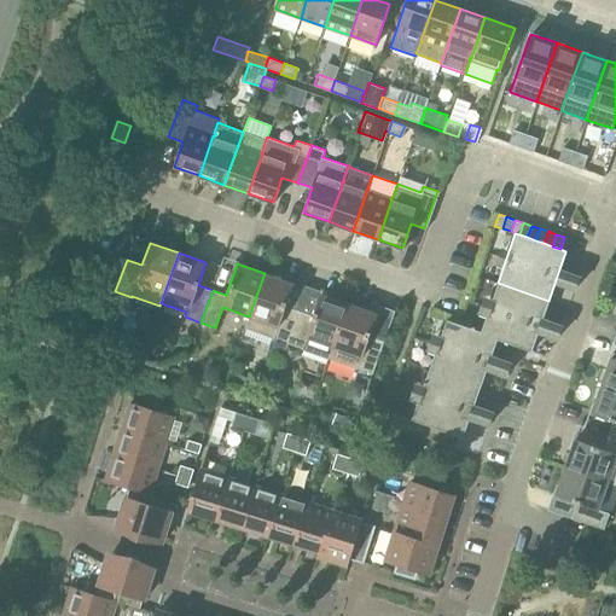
[(249,317),(245,327),(271,337),(267,348),(284,354),(288,343),(298,311),(285,306),(292,284),(265,273),(249,317)]
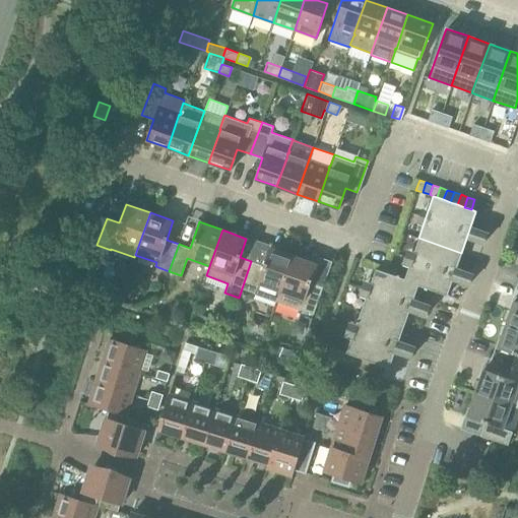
[(403,279),(417,284),(447,295),(461,253),(418,238),(403,278),(403,279)]
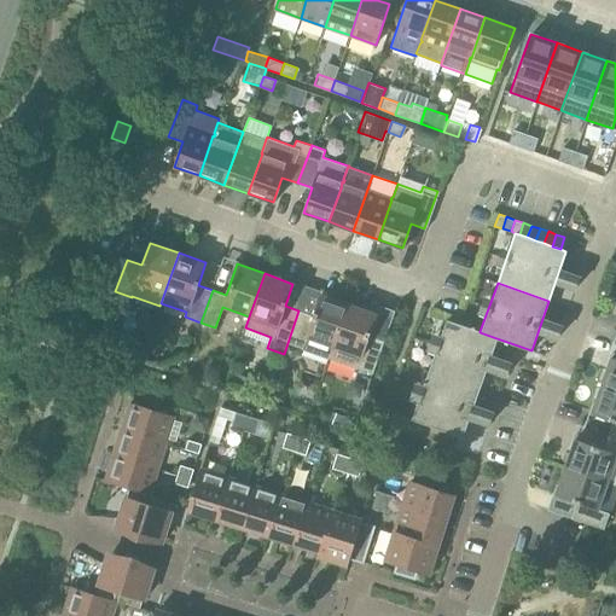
[(298,311),(288,343),(284,354),(283,356),(286,358),(298,353),(301,348),(303,348),(302,350),(329,360),(349,303),(320,294),(313,315),(298,311)]
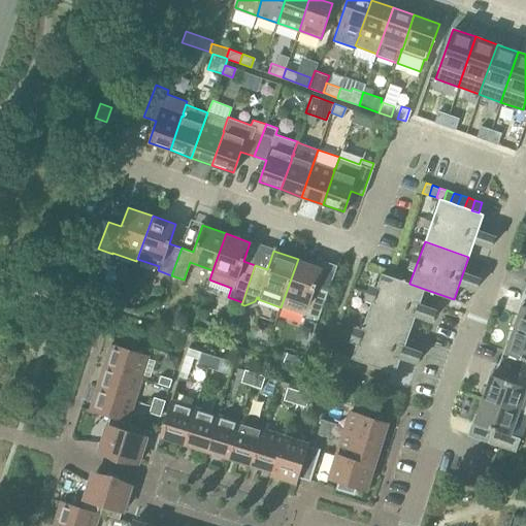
[(281,307),(303,316),(304,314),(318,319),(328,291),(315,287),(322,268),(298,259),(281,307)]
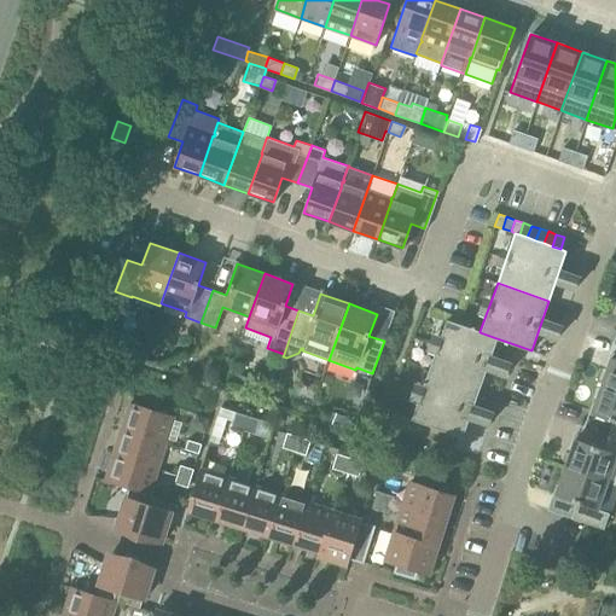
[(480,331),(447,319),(429,370),(478,388),(497,338),(480,332),(480,331)]
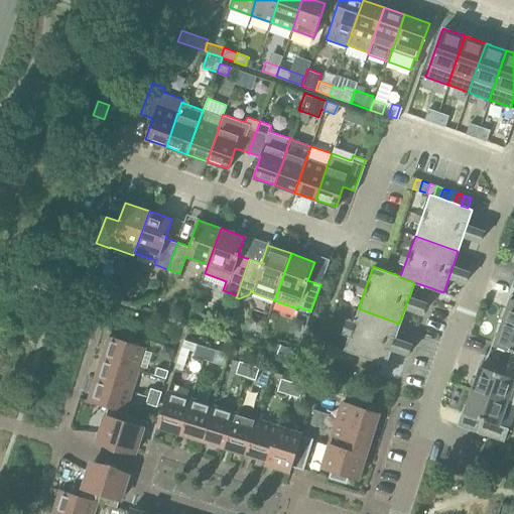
[(102,283),(99,292),(115,297),(119,286),(112,283),(113,280),(104,277),(102,283)]
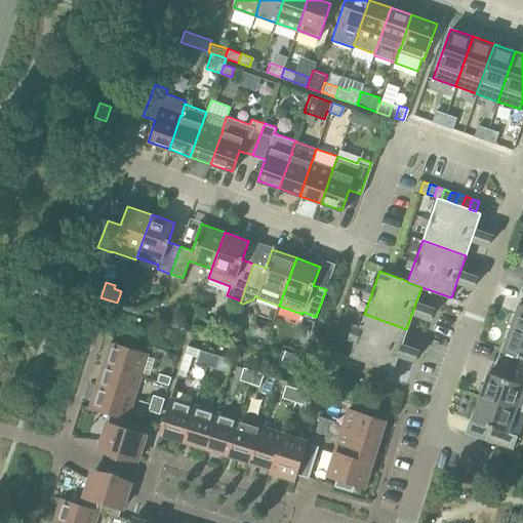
[(522,304),(519,303),(511,327),(522,331),(522,304)]
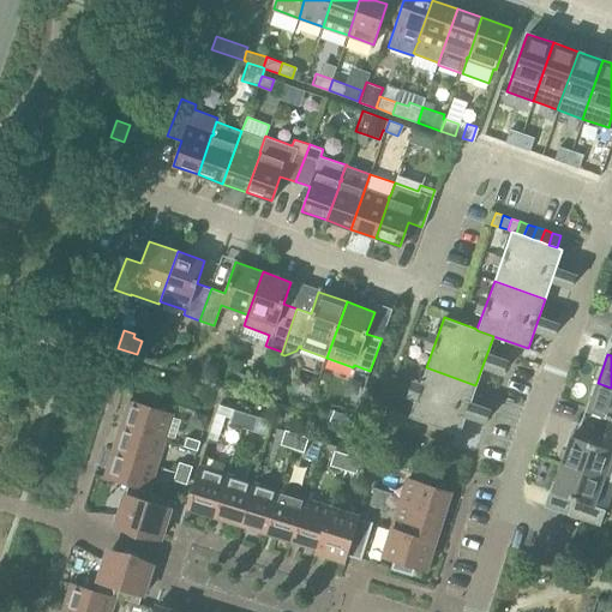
[(439,427),(448,431),(455,433),(457,435),(475,385),(426,367),(408,417),(414,419),(423,421),(431,425),(439,427)]
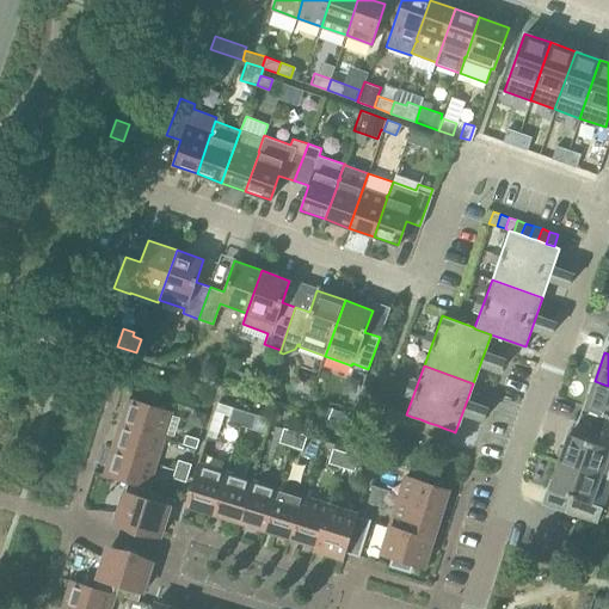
[(606,416),(601,431),(608,434),(608,386),(595,381),(585,408),(606,416)]
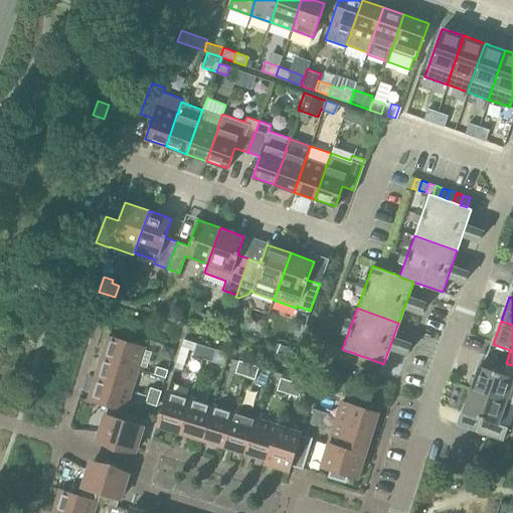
[(103,358),(138,370),(145,349),(110,337),(103,358)]
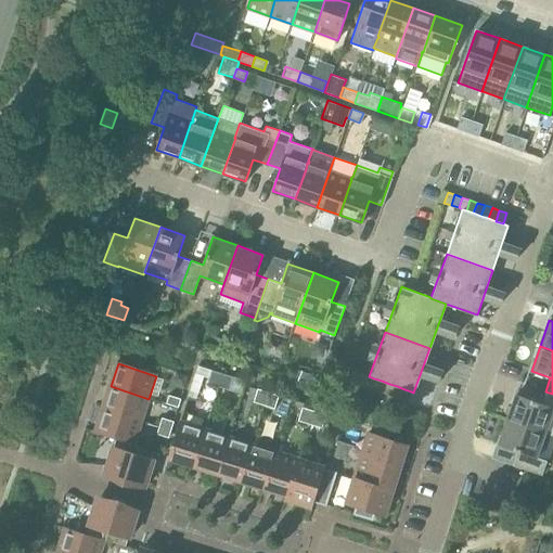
[(210,369),(206,383),(217,386),(220,387),(224,373),(211,369),(210,369)]
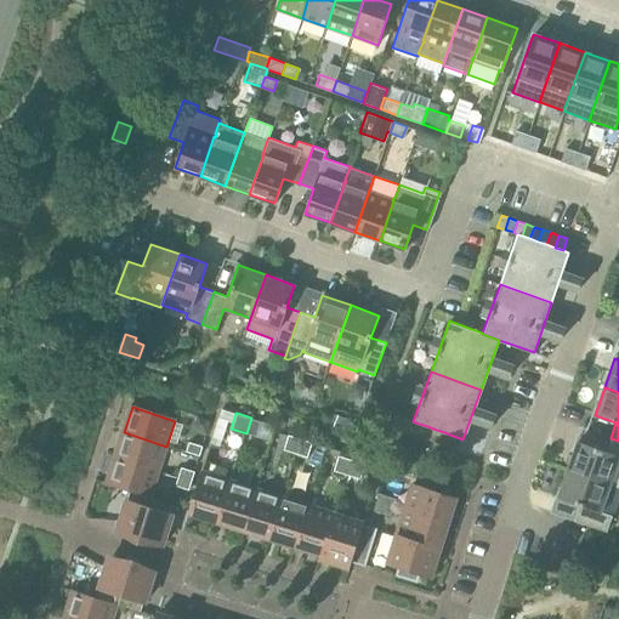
[(393,415),(390,426),(398,429),(402,418),(393,415)]
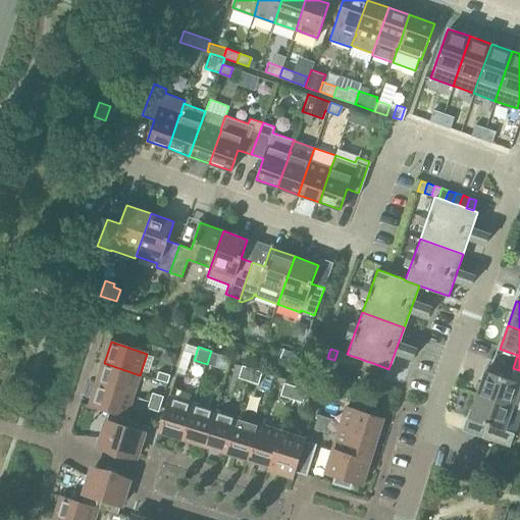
[(180,367),(178,372),(184,374),(186,369),(187,369),(192,353),(186,351),(180,367)]
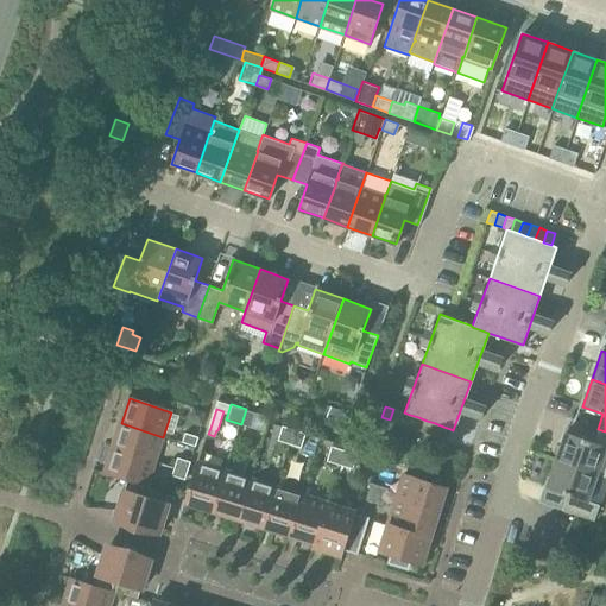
[(246,409),(241,424),(250,427),(254,411),(246,409)]
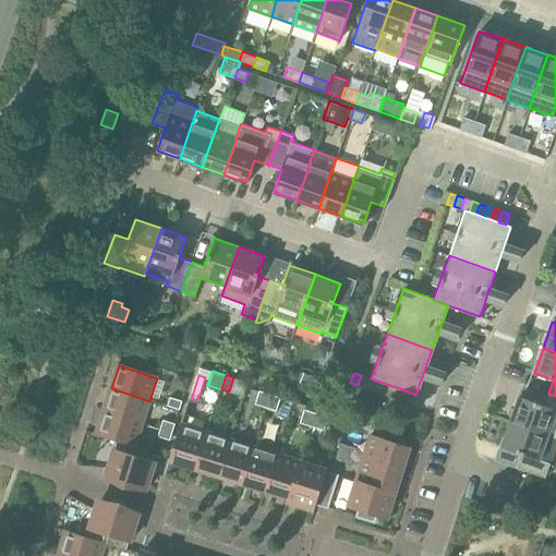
[(361,375),(358,385),(365,388),(369,378),(361,375)]
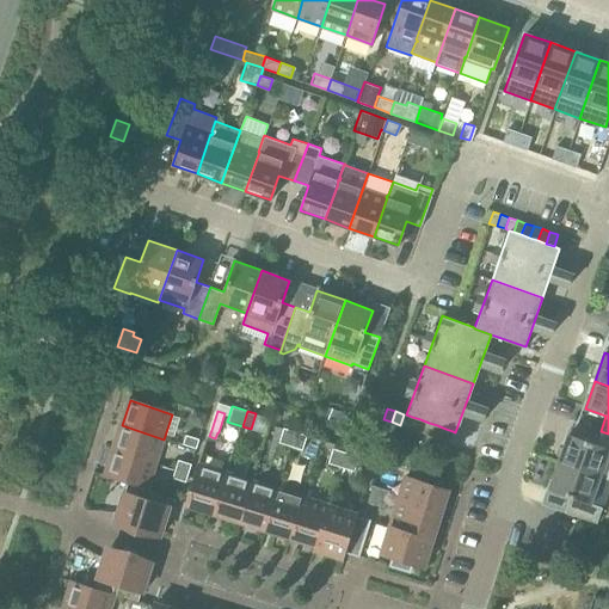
[(406,414),(404,414),(400,425),(408,428),(412,417),(406,414)]
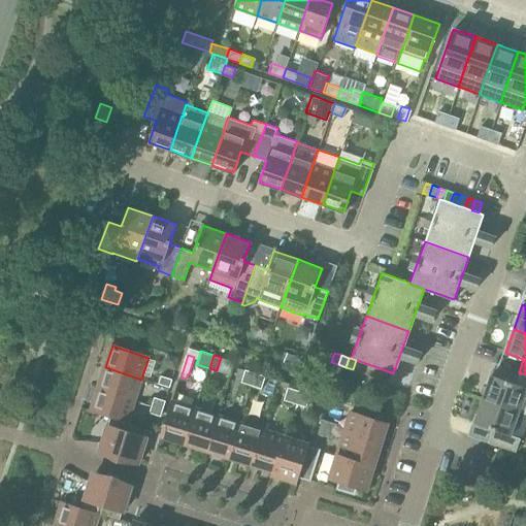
[(356,360),(353,369),(360,371),(363,362),(356,360)]
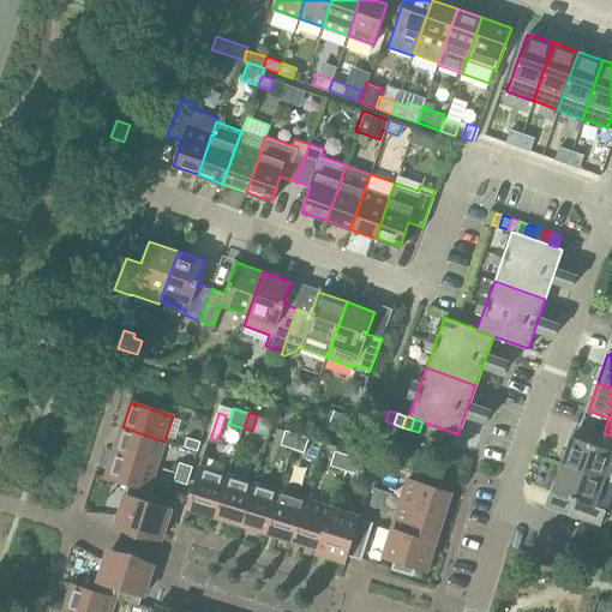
[(423,421),(419,432),(427,436),(431,425),(423,421)]
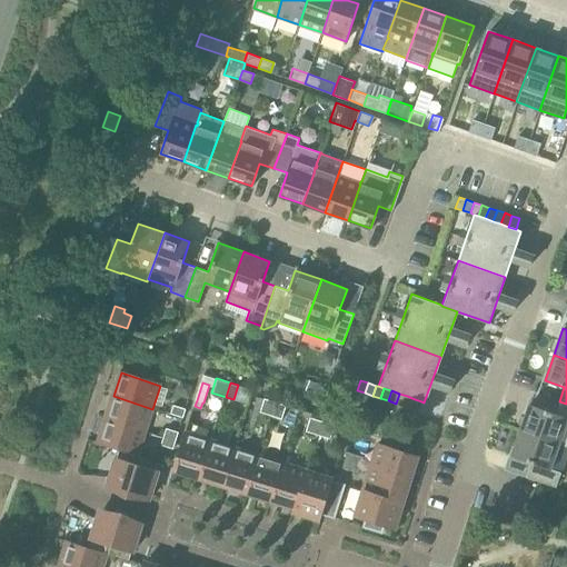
[(399,394),(396,404),(403,406),(407,396),(399,394)]
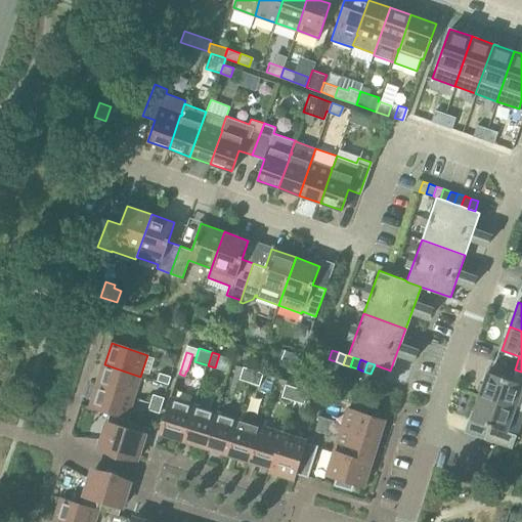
[(140,377),(104,364),(97,386),(134,398),(140,377)]
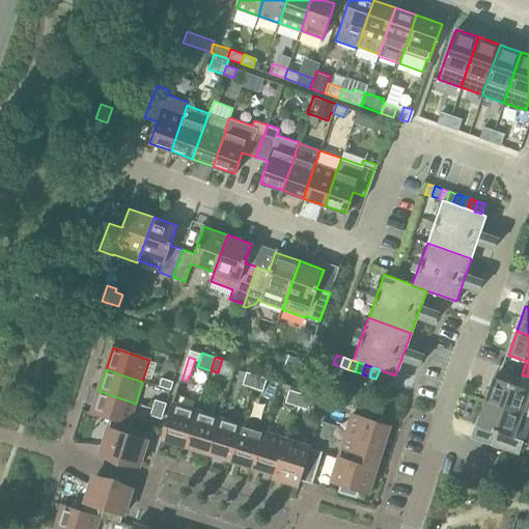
[(380,369),(376,379),(383,382),(387,372),(380,369)]
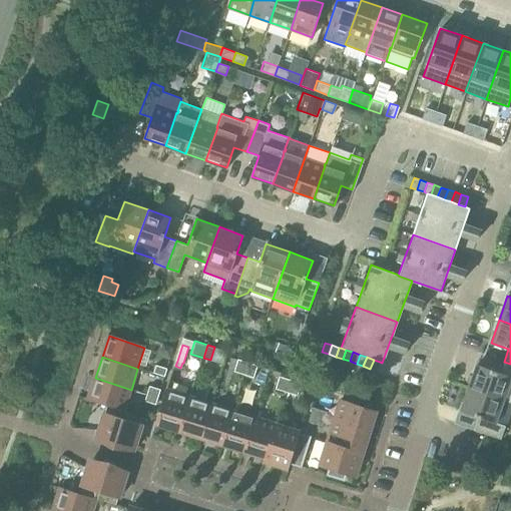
[(245,375),(249,362),(236,358),(232,371),(245,375)]
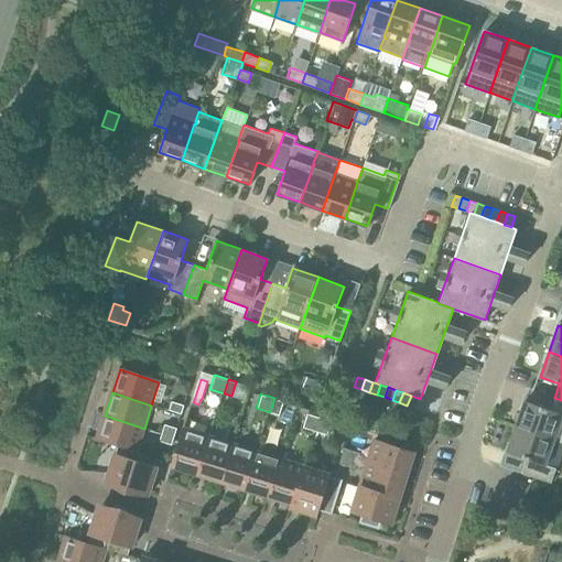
[(411,396),(407,406),(414,408),(418,398),(411,396)]
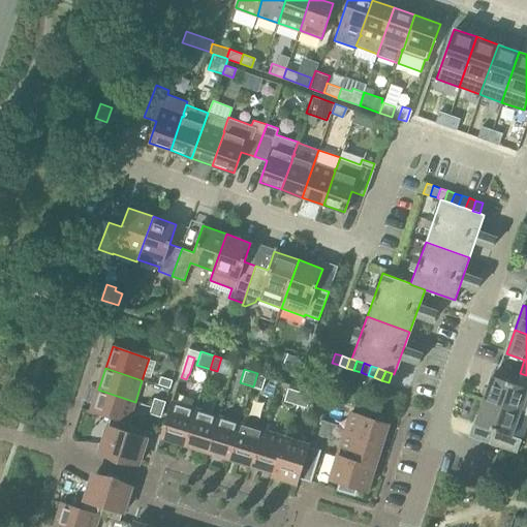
[(257,373),(253,386),(260,389),(265,375),(257,373)]
